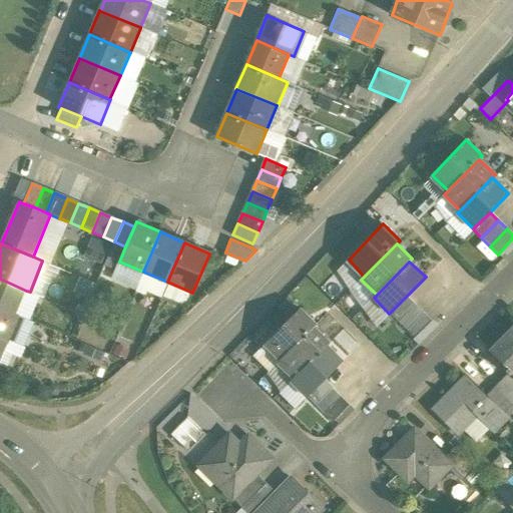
[(0,279),(0,308),(16,315),(26,291),(0,279)]
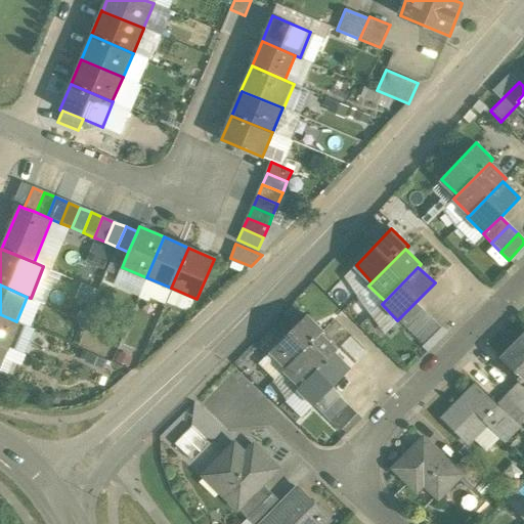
[(416,302),(397,320),(407,330),(425,311),(416,302)]
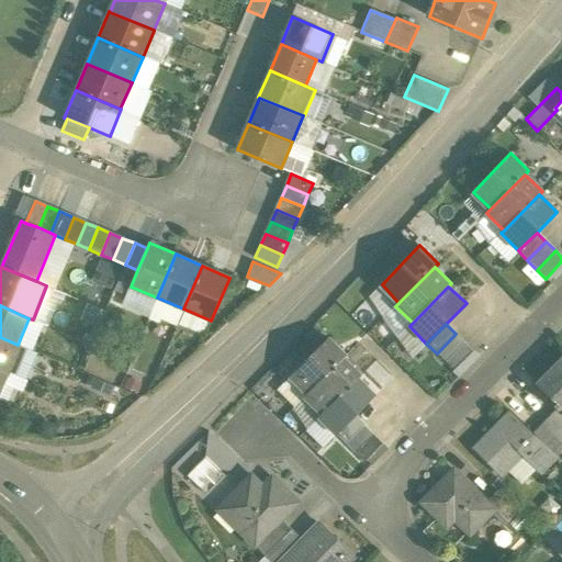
[(456,334),(437,353),(446,362),(464,344),(456,334)]
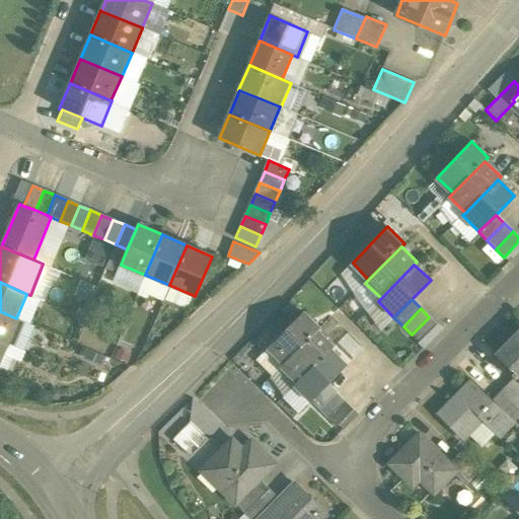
[(16,318),(0,311),(0,340),(10,344),(20,319),(16,318)]
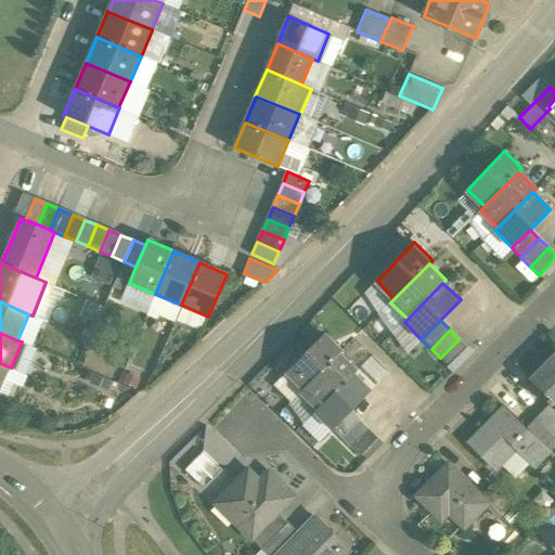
[(323,333),(285,372),(304,389),(338,353),(341,350),(323,333)]
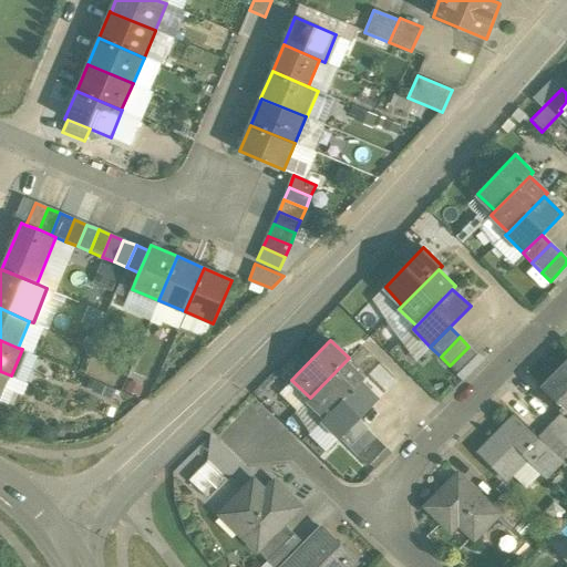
[(468,347),(450,366),(459,375),(477,356),(468,347)]
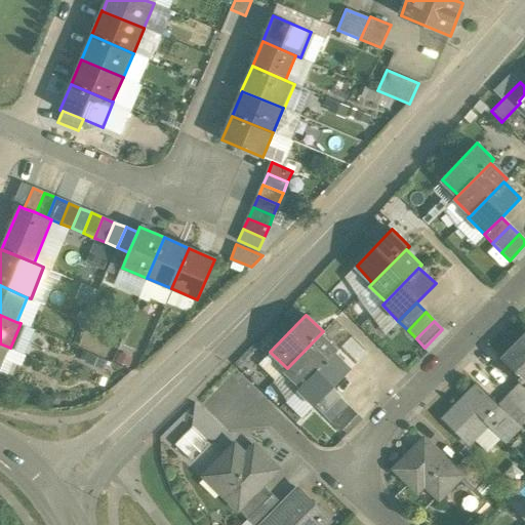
[(287,368),(284,371),(300,388),(334,354),(337,351),(320,334),(287,368)]
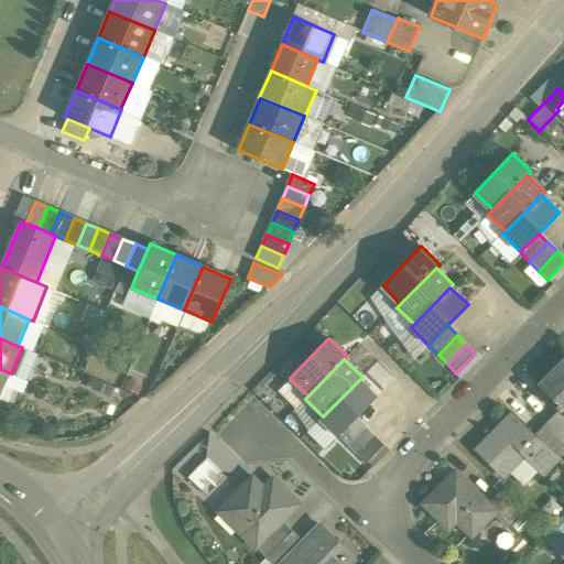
[(563,364),(540,388),(559,408),(563,412),(563,364)]
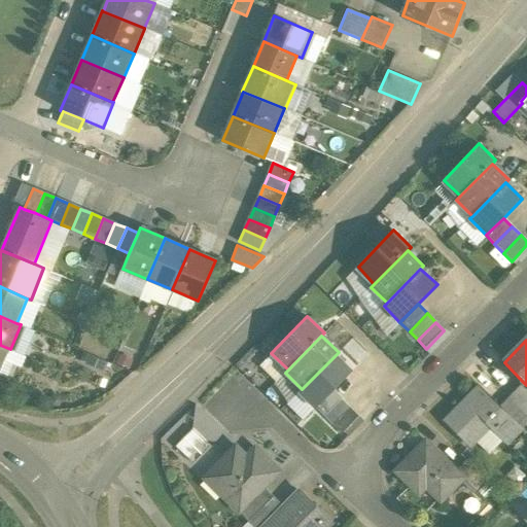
[(0,373),(10,349),(0,345),(0,373)]
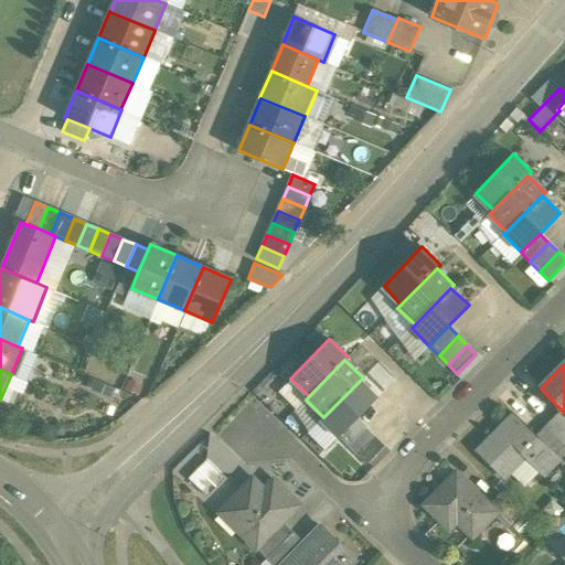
[(323,417),(320,422),(337,438),(356,418),(377,397),(360,381),(323,417)]
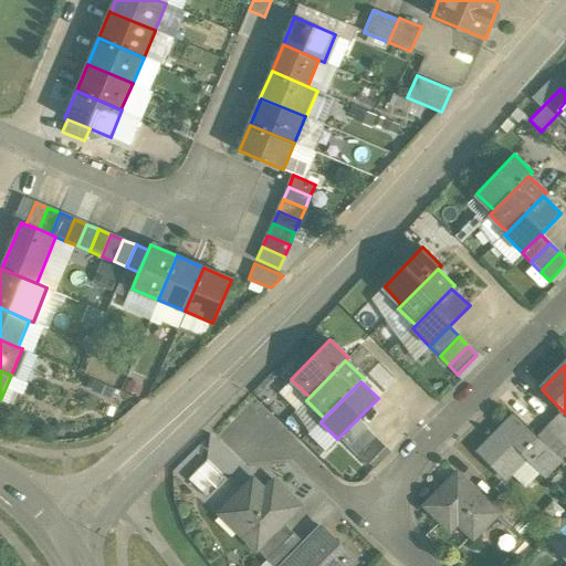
[(565,413),(561,409),(559,410),(562,412),(547,428),(565,447),(565,413)]
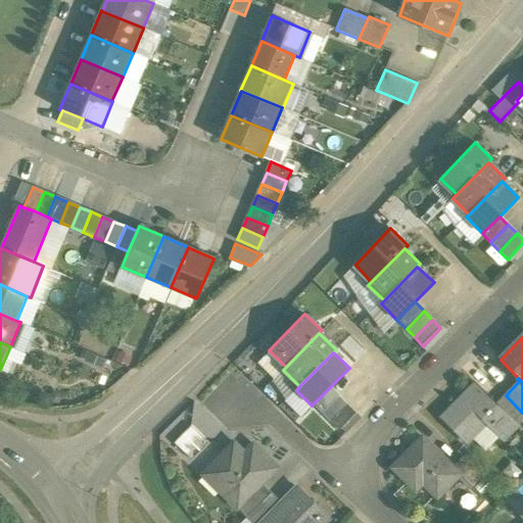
[(496,403),(477,385),(443,420),(468,443),(487,424),(505,440),(519,426),(496,403)]
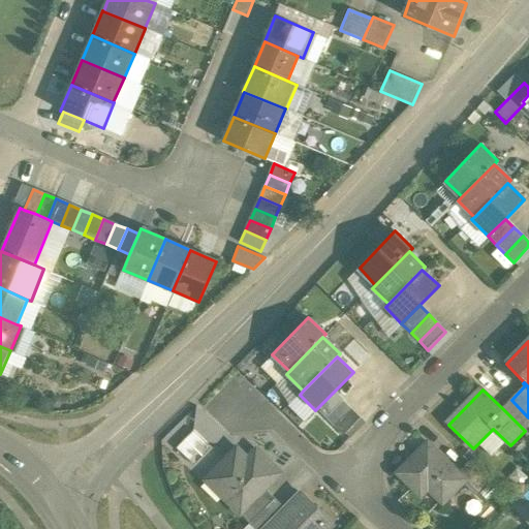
[(334,392),(315,410),(323,418),(342,401),(334,392)]
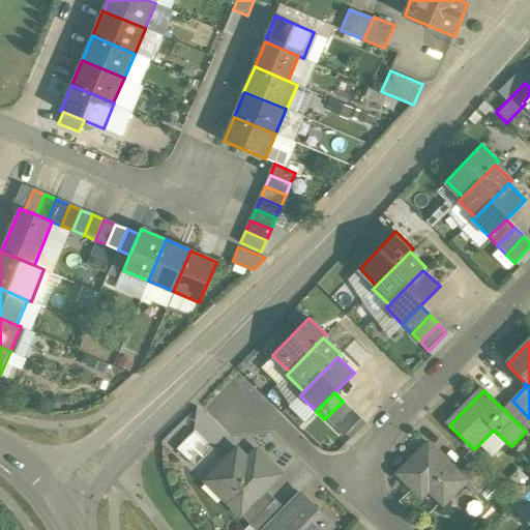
[(529,427),(529,418),(512,401),(503,409),(526,432),(529,427)]
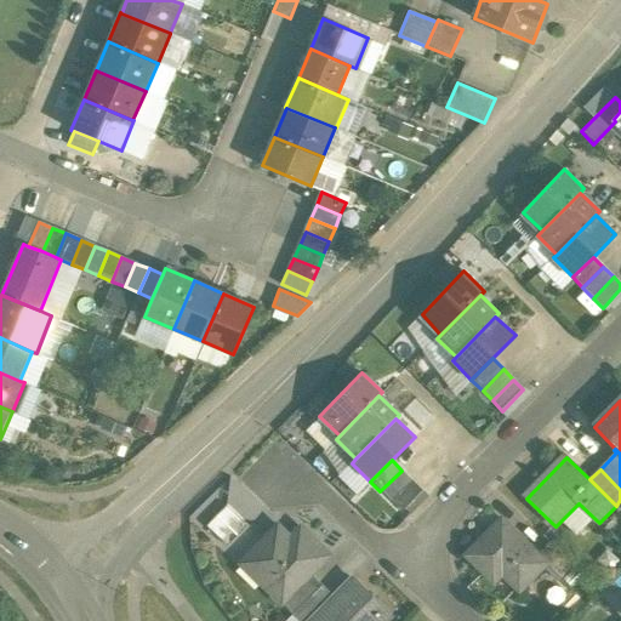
[(402,471),(380,491),(391,502),(412,482),(402,471)]
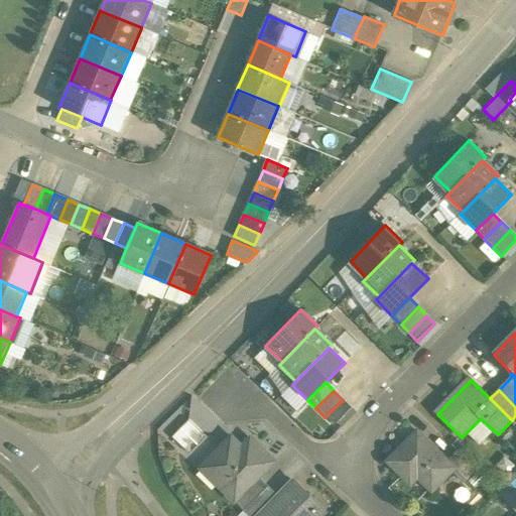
[(343,400),(325,417),(334,426),(351,408),(343,400)]
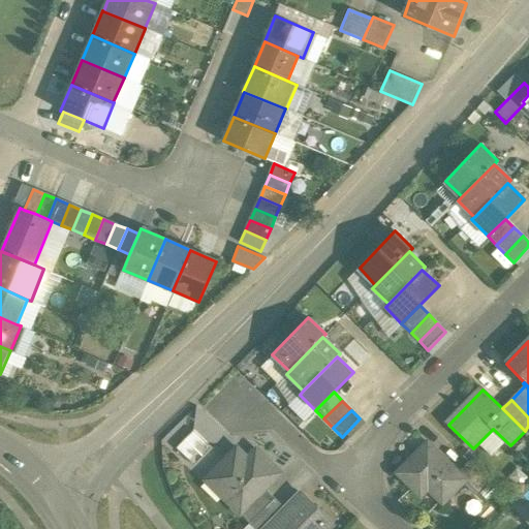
[(177,447),(194,465),(211,447),(193,431),(177,447)]
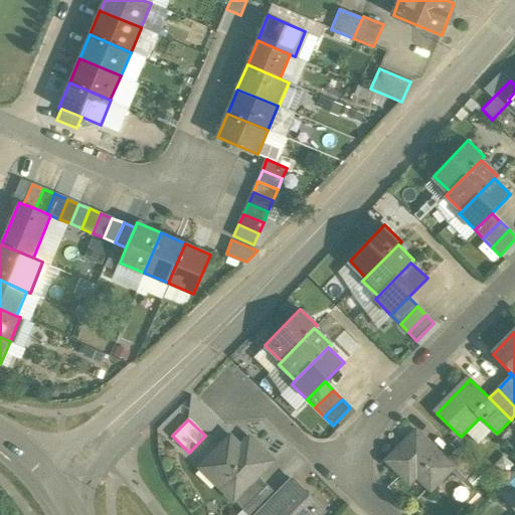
[(446,460),(416,431),(387,460),(402,476),(409,469),(431,490),(453,468),(446,460)]
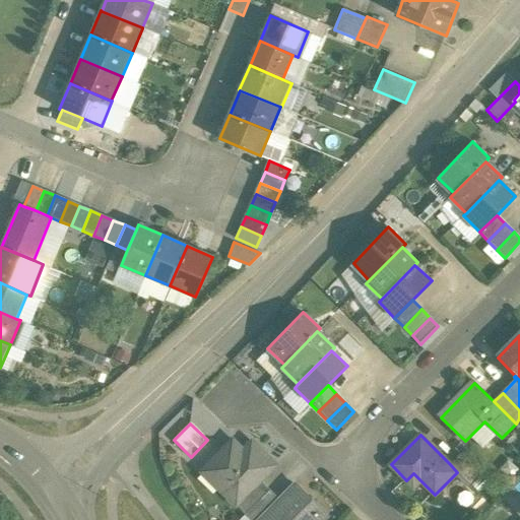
[(233,441),(201,473),(236,507),(261,482),(276,466),(252,442),(243,451),(233,441)]
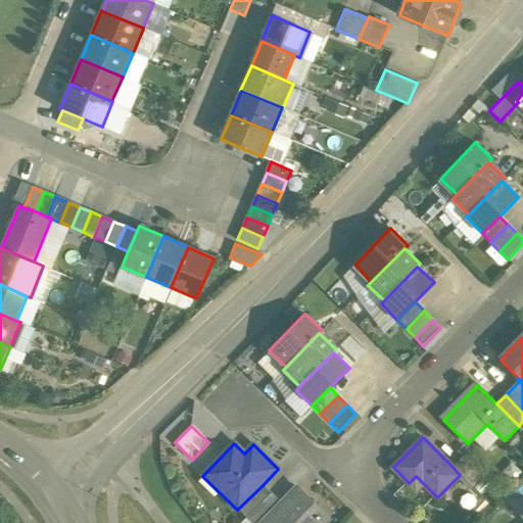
[(483,477),(463,457),(453,467),(460,475),(472,488),(483,477)]
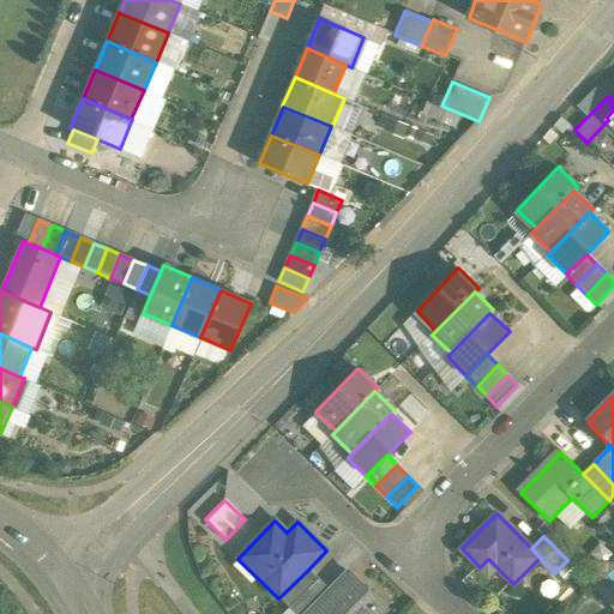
[(308,570),(278,599),(289,609),(318,579),(308,570)]
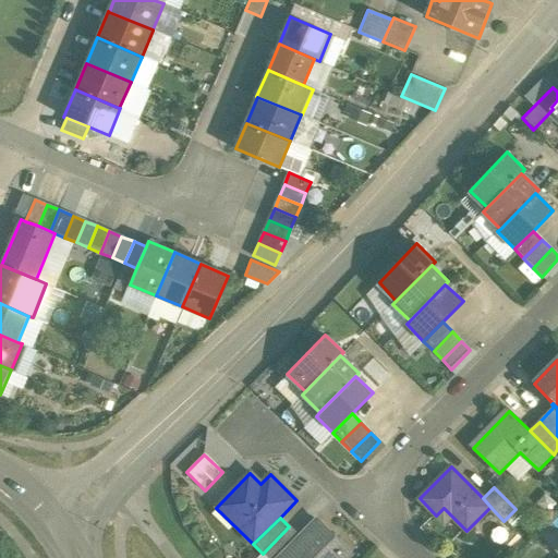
[(300,537),(278,557),(347,557),(351,555),(316,521),(300,537)]
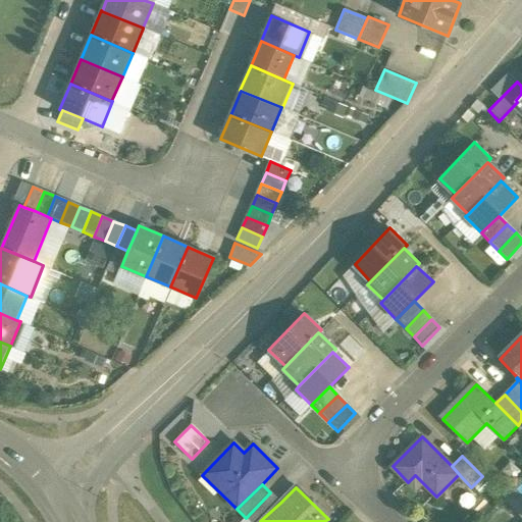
[(521,498),(513,489),(502,500),(521,520),(521,498)]
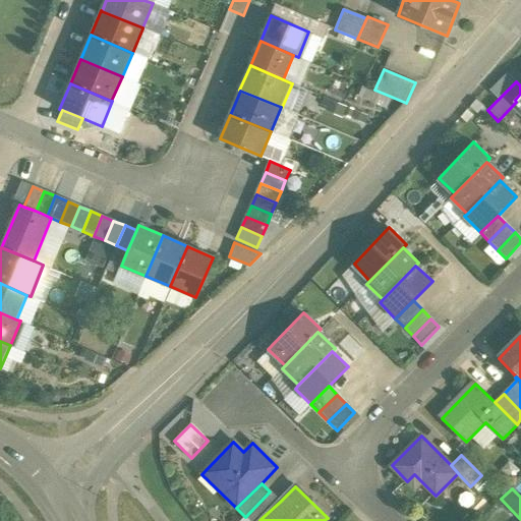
[(270,491),(245,517),(249,520),(259,520),(280,502),(270,491)]
